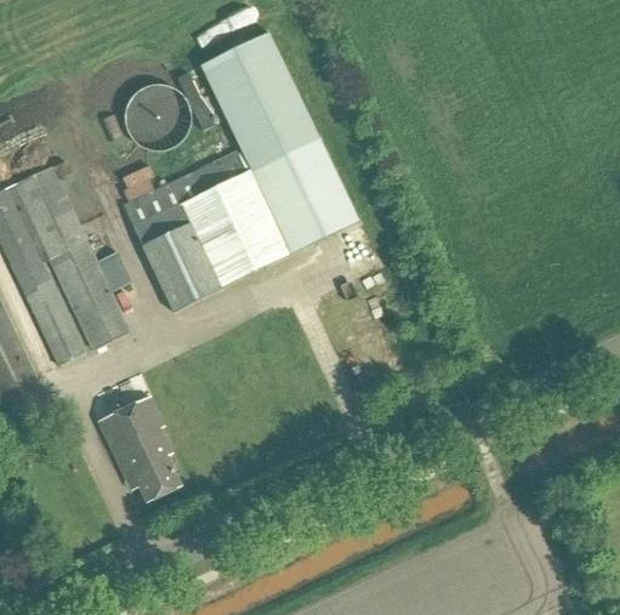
[(202,63),(240,147),(293,261),(359,229),(269,32),(202,63)]
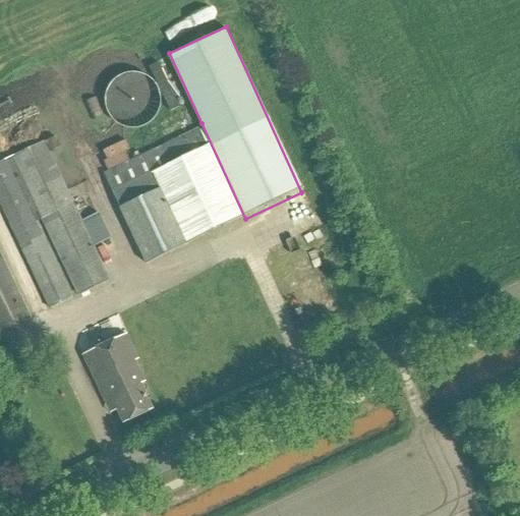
[(107,169),(102,171),(145,265),(245,219),(201,123),(197,125),(192,115),(150,134),(155,147),(128,158),(124,149),(103,159),(107,169)]
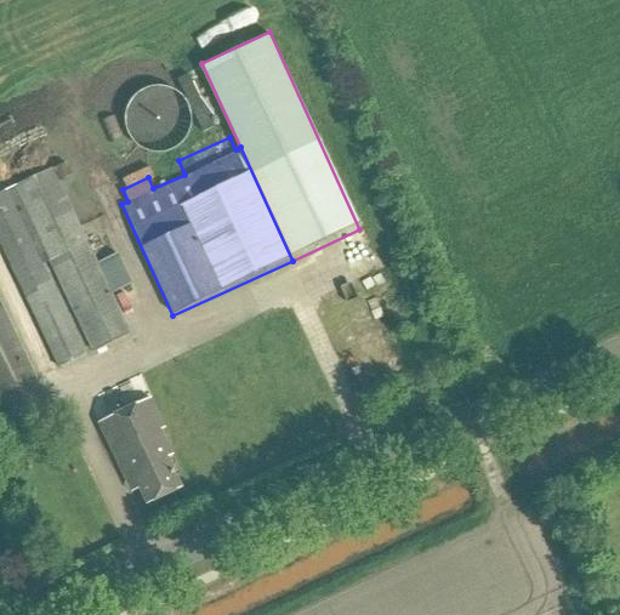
[(51,165),(57,177),(70,171),(64,158),(51,165)]
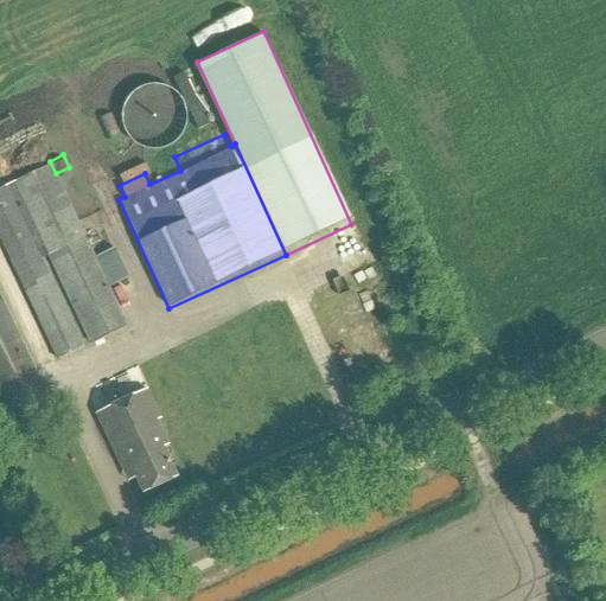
[(50,160),(0,184),(0,231),(58,355),(83,344),(77,332),(40,255),(42,254),(48,251),(49,250),(91,339),(127,323),(123,315),(94,253),(56,173),(50,161),(50,160)]
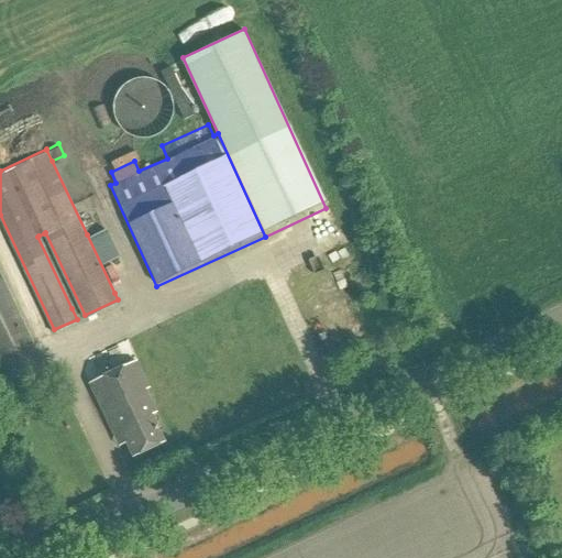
[(0,354),(32,340),(0,272),(0,354)]
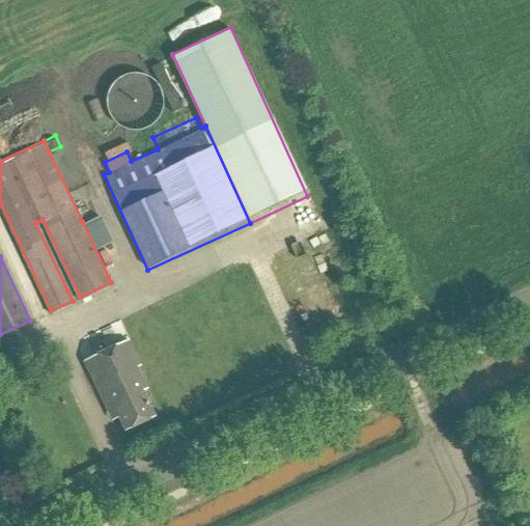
[(140,363),(128,336),(84,358),(107,405),(114,402),(127,427),(156,413),(143,387),(147,385),(137,364),(140,363)]
